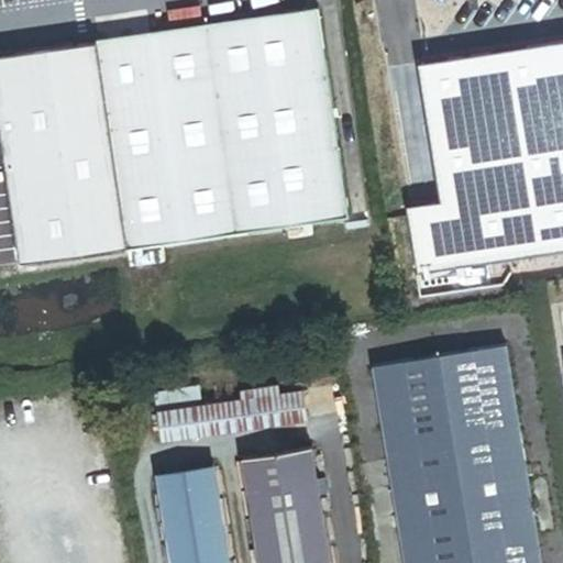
[(319,8),(97,41),(128,251),(351,218),(319,8)]
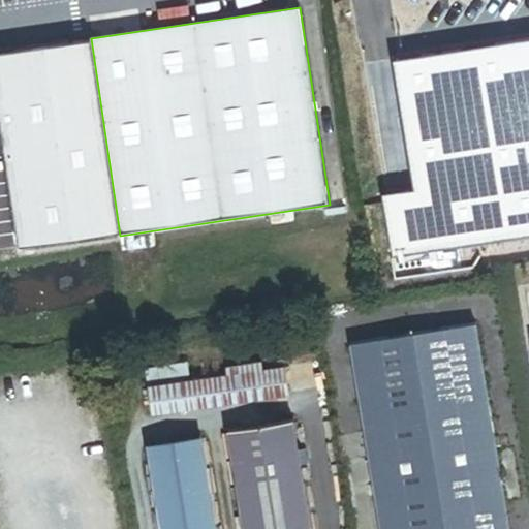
[(528,36),(391,60),(412,189),(382,194),(393,256),(528,232),(528,36)]
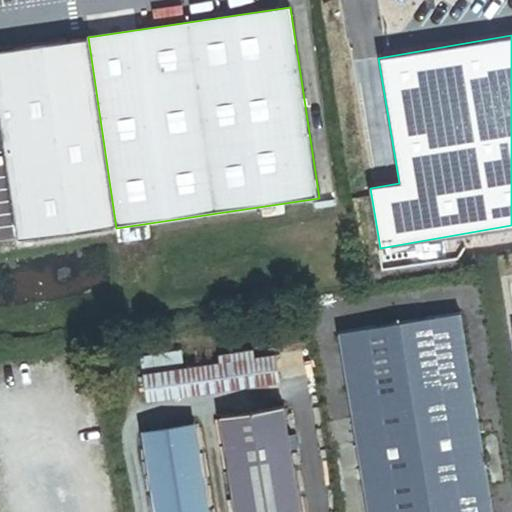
[(79,37),(62,40),(67,70),(84,68),(79,37)]
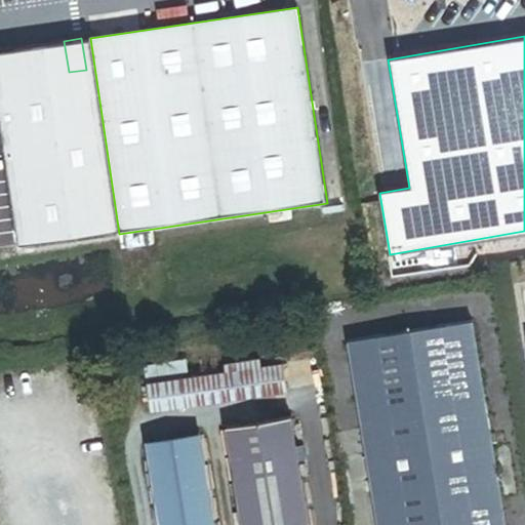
[(506,524),(473,320),(348,340),(377,524),(506,524)]
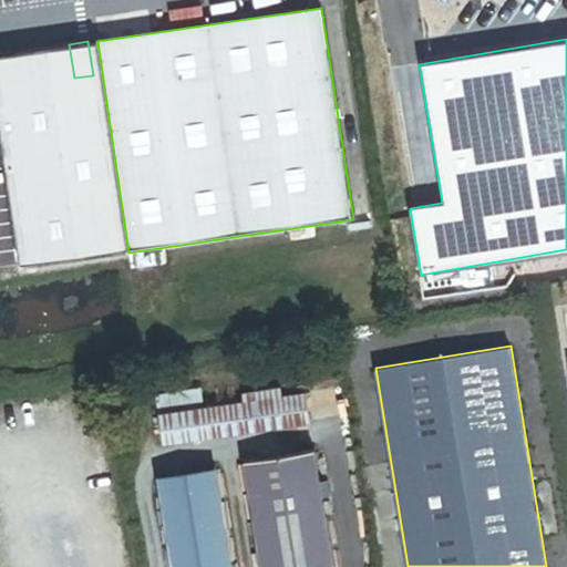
[(243,394),(244,402),(284,397),(281,388),(243,394)]
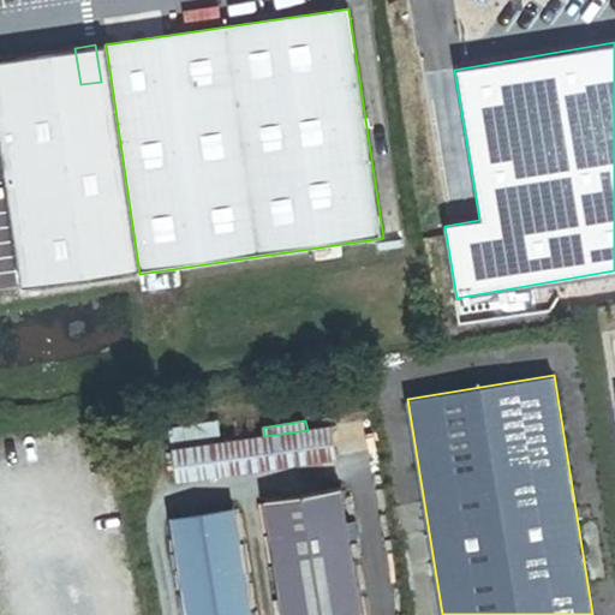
[(173,451),(215,445),(213,425),(171,433),(173,451)]
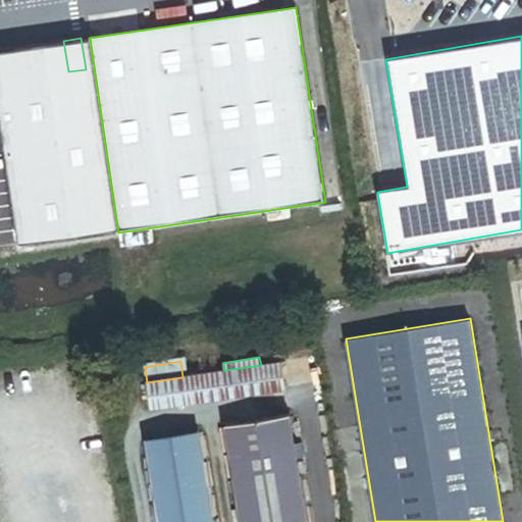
[(285,386),(281,361),(261,365),(224,370),(183,377),(147,382),(151,408),(285,386)]
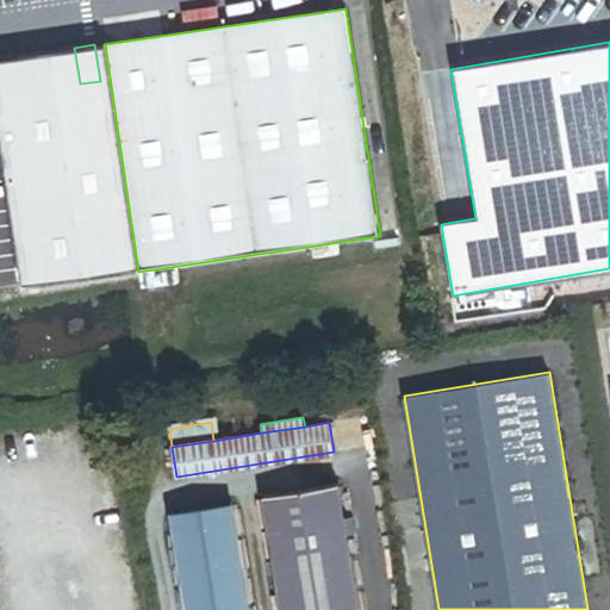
[(359,609),(341,486),(266,498),(284,609),(359,609)]
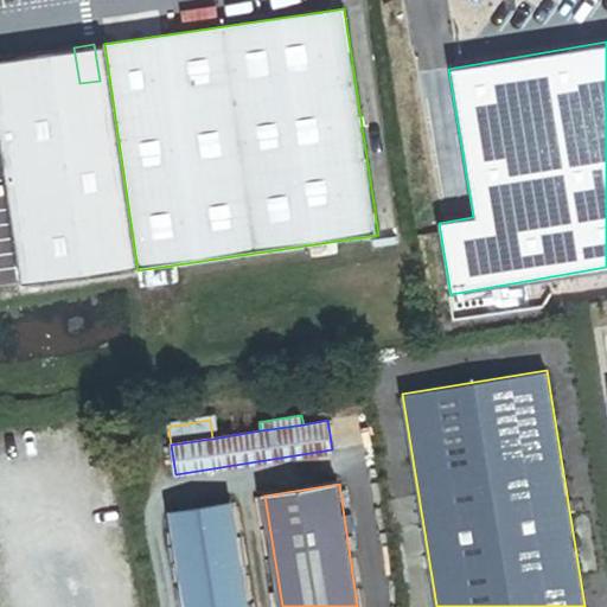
[(170,515),(184,606),(248,606),(232,505),(170,515)]
